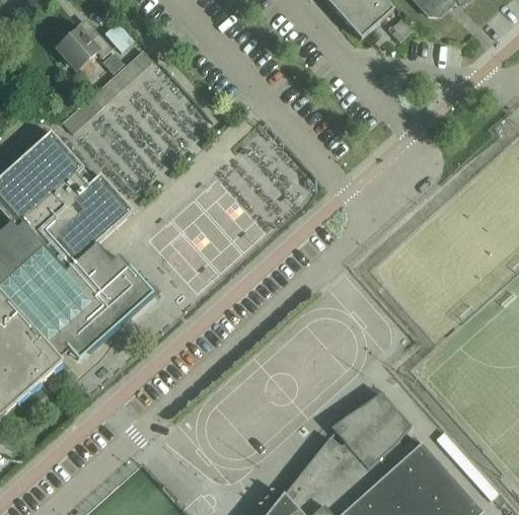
[(323,0),(359,40),(392,10),(383,0),(323,0)]
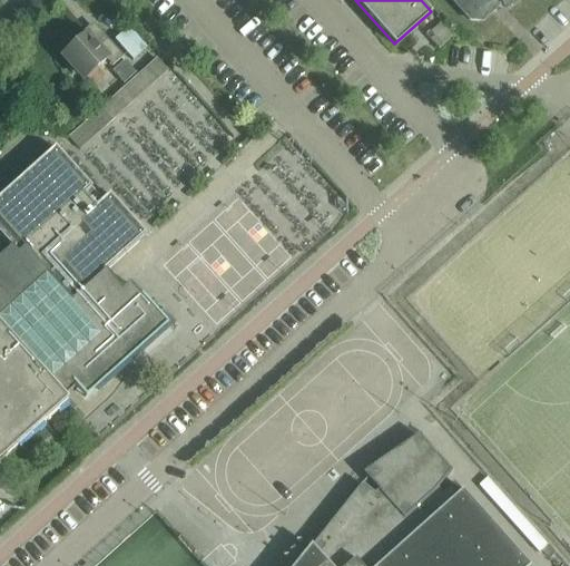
[(454,0),(469,17),(481,18),(501,0),(504,5),(510,0),(454,0)]
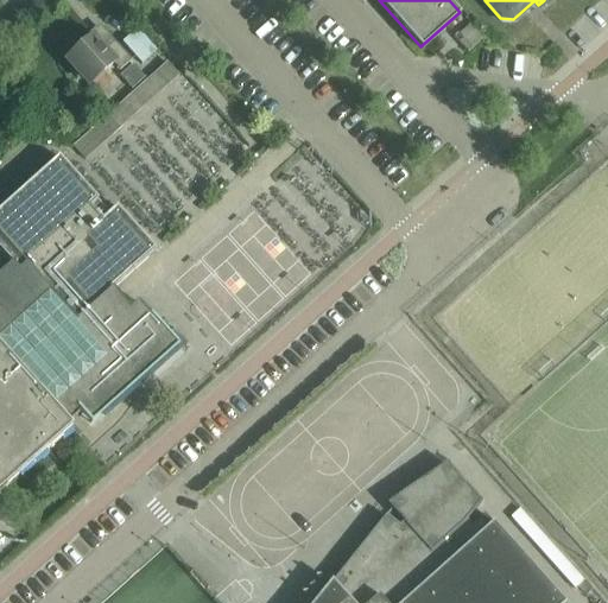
[(134,54),(145,46),(130,23),(119,29),(134,54)]
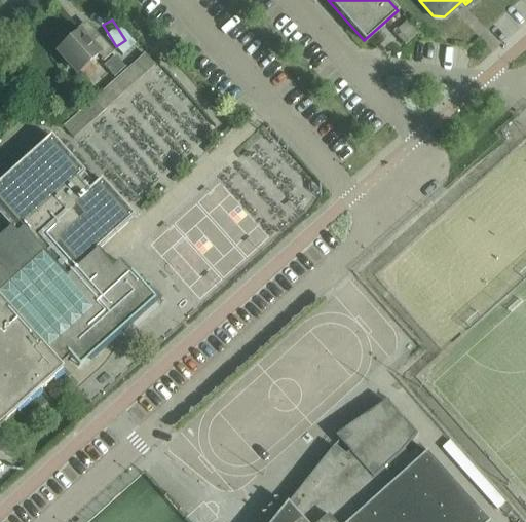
[(398,34),(401,31),(396,26),(392,29),(398,34)]
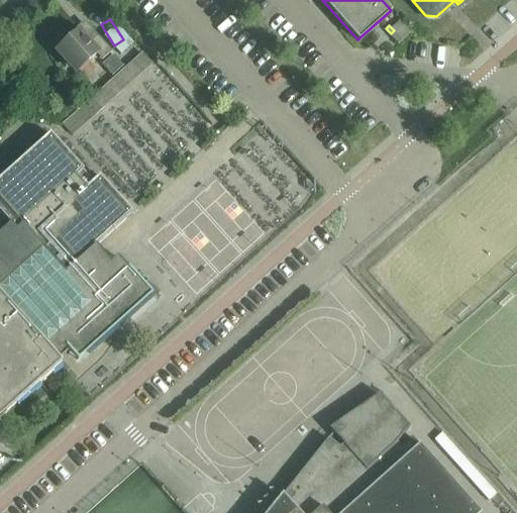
[(78,29),(57,47),(76,70),(96,52),(101,58),(111,48),(97,32),(88,40),(78,29)]
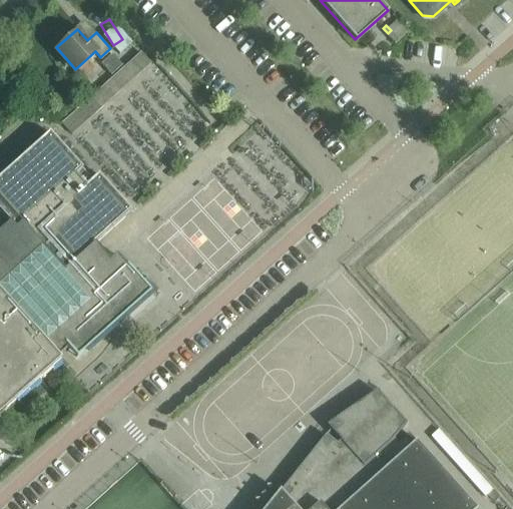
[(140,49),(75,108),(85,119),(150,61),(140,49)]
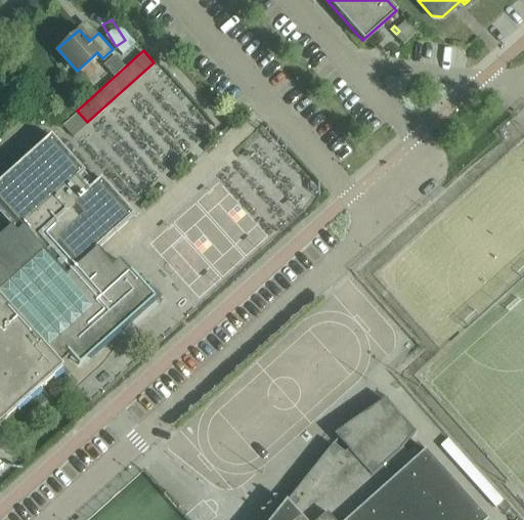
[(113,74),(124,63),(114,52),(102,62),(113,74)]
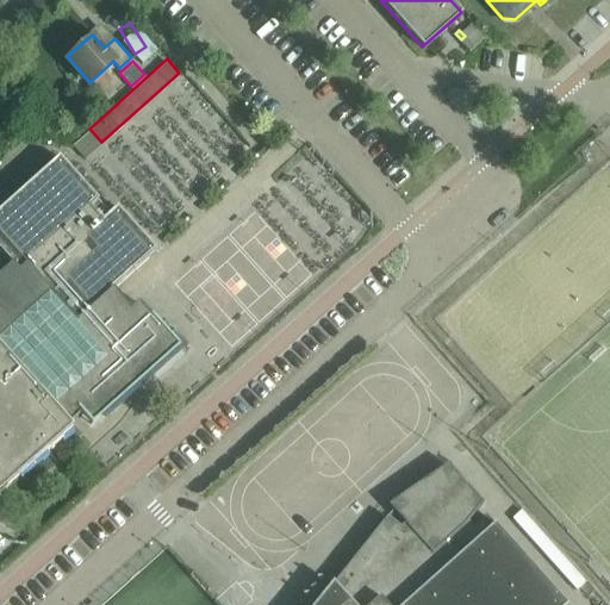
[(0,490),(72,426),(68,422),(80,411),(91,423),(178,344),(138,300),(130,306),(112,287),(155,249),(116,205),(109,211),(100,201),(111,192),(79,156),(68,166),(58,154),(0,205),(0,490)]
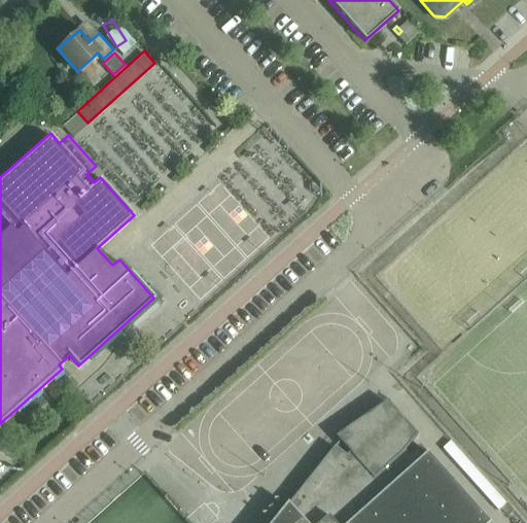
[(490,522),(419,443),(408,453),(405,448),(417,432),(386,398),(335,433),(349,450),(346,453),(334,444),(270,522),(490,522)]
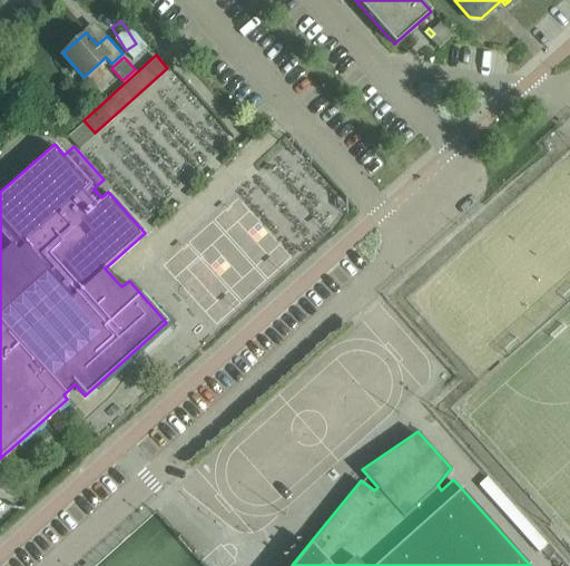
[(480,482),(503,508),(511,501),(488,475),(480,482)]
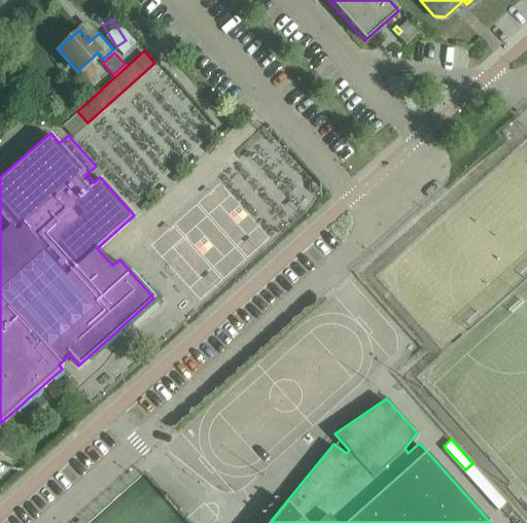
[(502,497),(483,472),(473,479),(494,504),(502,497)]
